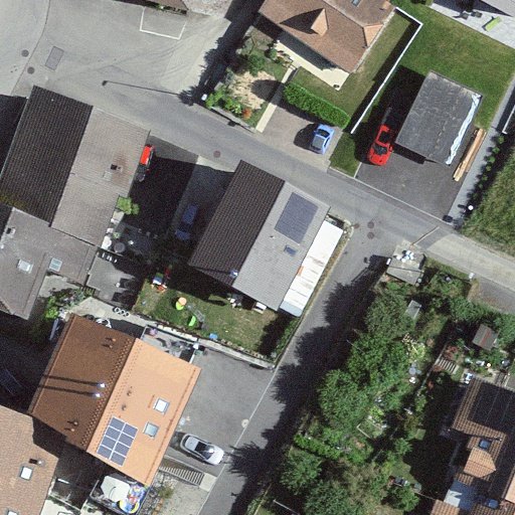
[(156,0),(228,20),(235,0),(156,0)]
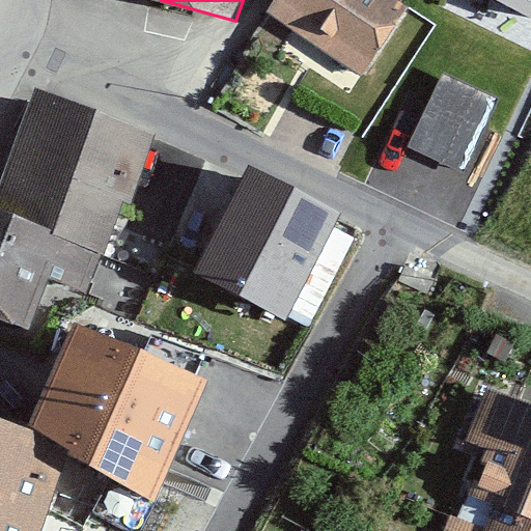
[(276,0),(268,11),(359,80),(408,15),(388,0),(276,0)]
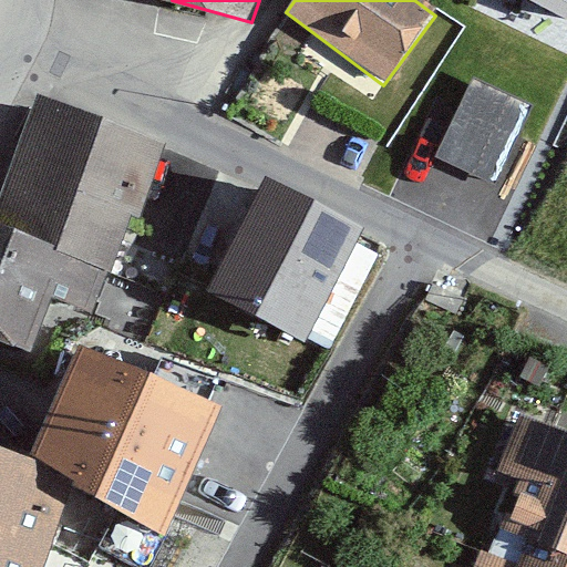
[(566,0),(526,0),(566,19),(566,0)]
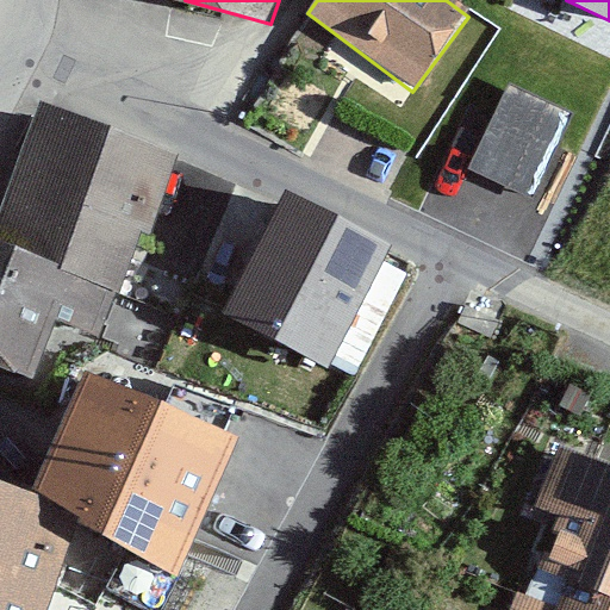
[(0,369),(42,387),(63,332),(107,349),(179,156),(37,104),(0,204),(0,369)]
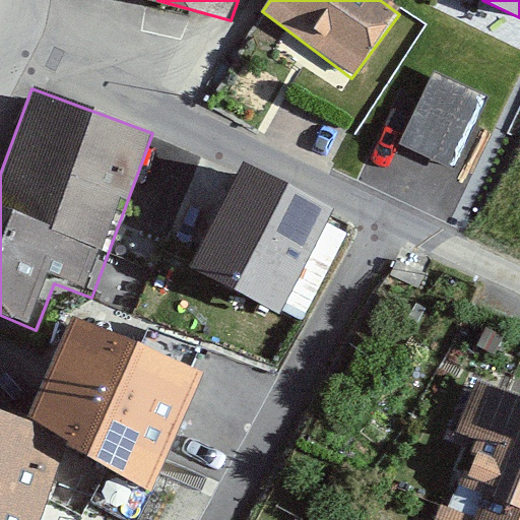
[(334,214),(238,169),(193,264),(289,310),(334,214)]
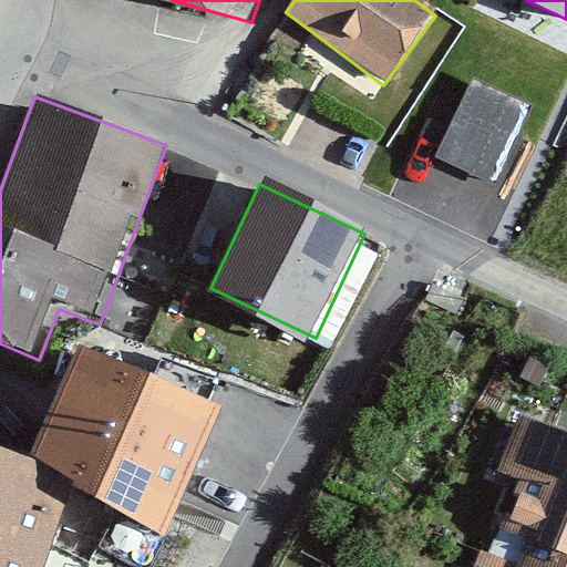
[(0,566),(38,566),(69,483),(164,526),(215,411),(73,349),(28,452),(0,442),(0,566)]
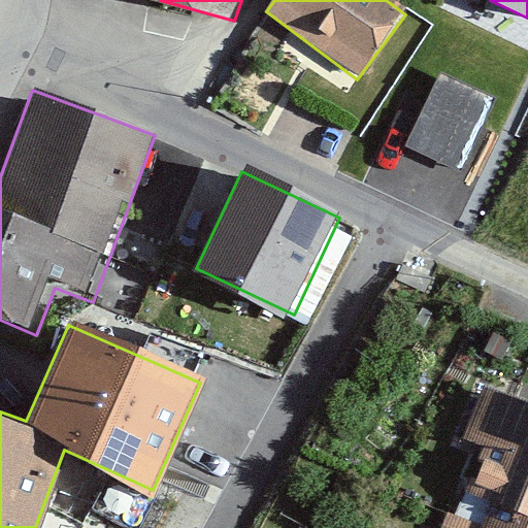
[(527,527),(527,402),(485,386),(466,435),(491,448),(455,527),(527,527)]
